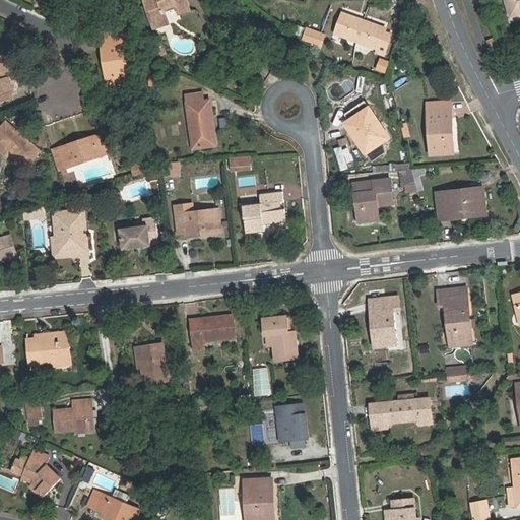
[(151,21),(166,17),(164,9),(176,5),(178,13),(189,9),(185,0),(147,0),(149,5),(146,6),(151,21)]
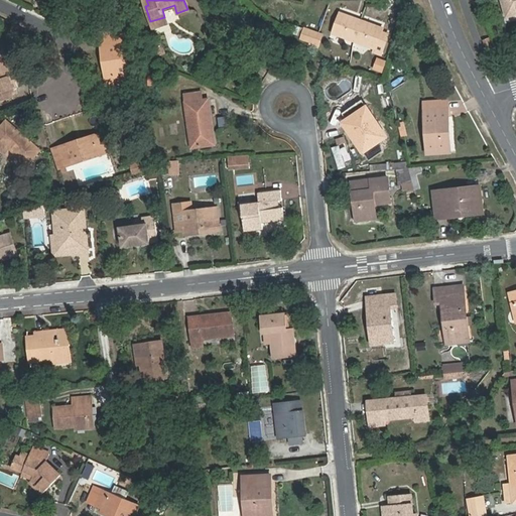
[(515,0),(502,0),(505,11),(515,8),(515,0)]
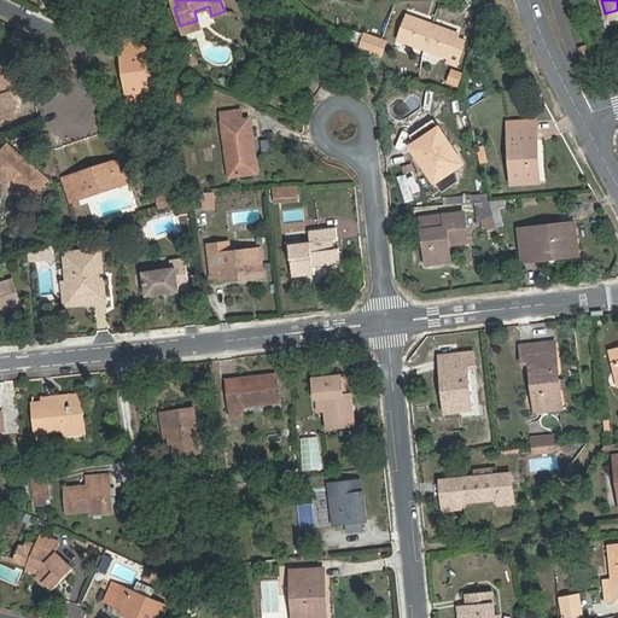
[(458,34),(407,15),(398,39),(448,57),(447,59),(456,63),(465,40),(456,36),(458,34)]
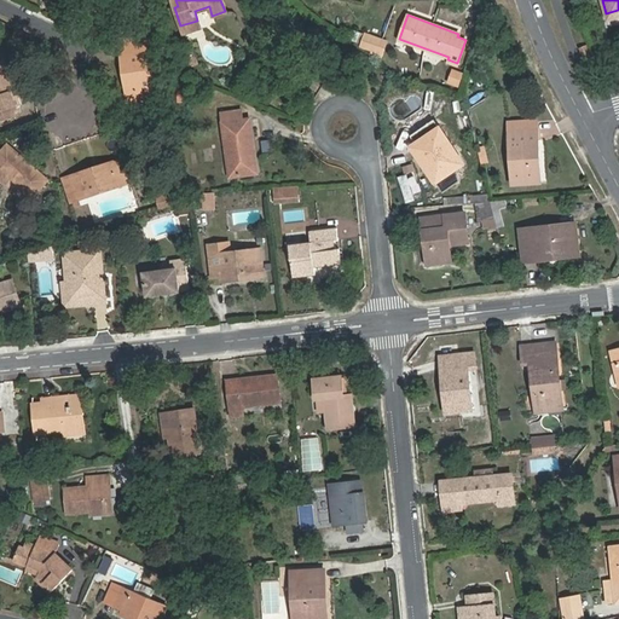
[(200,28),(197,21),(180,25),(183,34),(200,28)]
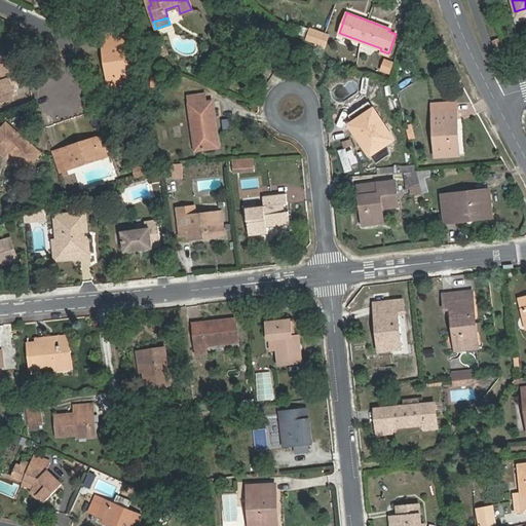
[(328,34),(310,28),(306,38),(316,42),(315,43),(324,46),(328,34)]
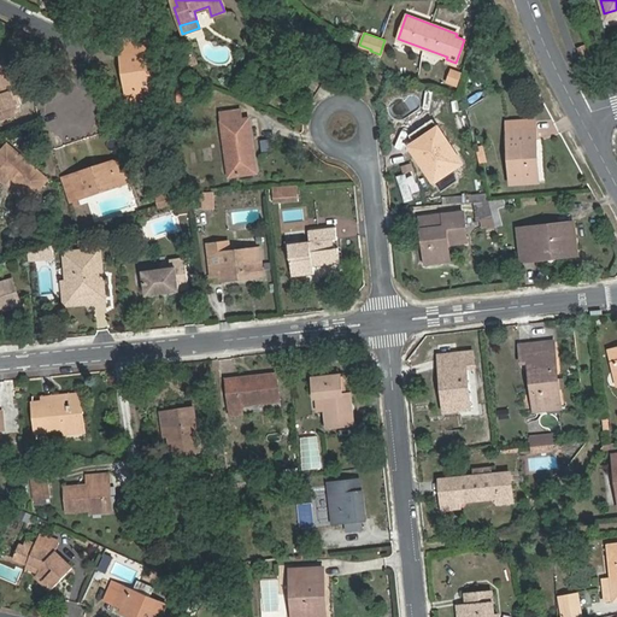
[(586,43),(577,47),(581,58),(589,56),(586,43)]
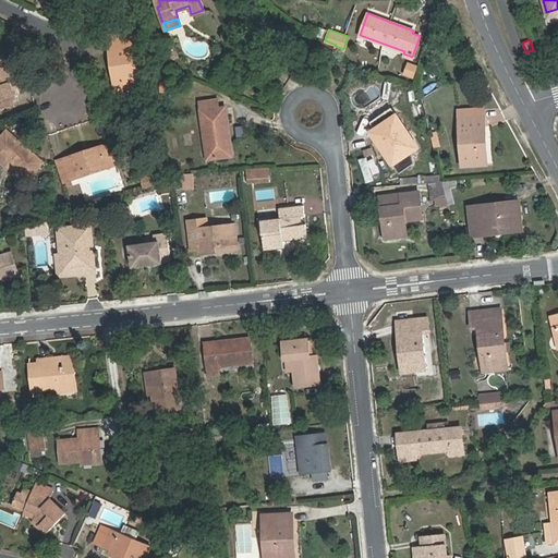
[(118,82),(137,81),(132,40),(112,43),(113,51),(110,52),(111,62),(114,61),(118,82)]
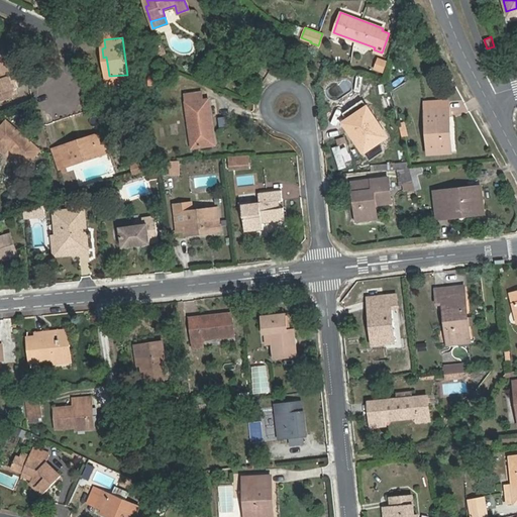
[(9,53),(4,55),(11,74),(14,73),(10,64),(12,63),(9,53)]
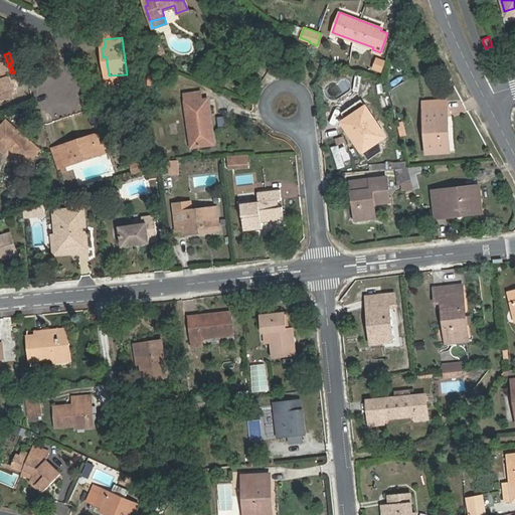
[(11,73),(4,54),(0,55),(0,100),(9,98),(6,88),(11,87),(7,75),(11,73)]
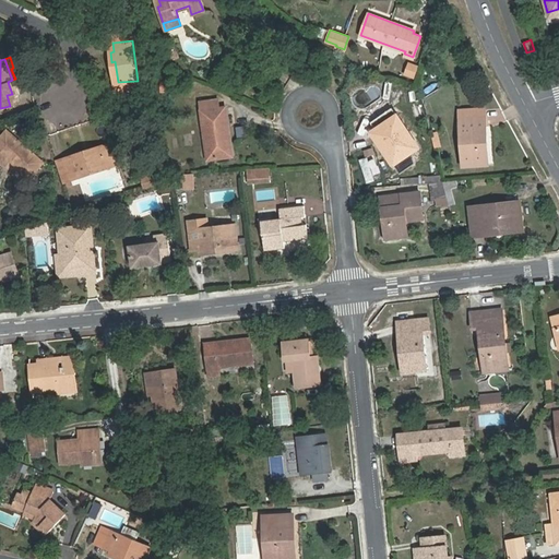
[(139,88),(138,81),(118,82),(115,61),(111,62),(115,92),(139,88)]
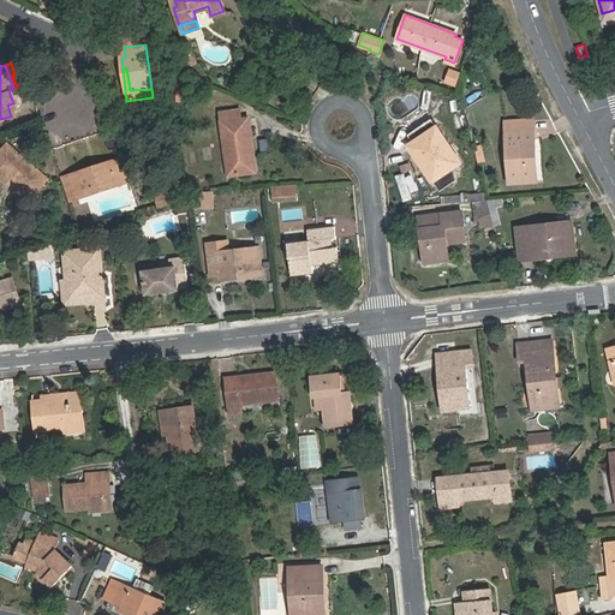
[(219,112),(220,121),(237,119),(236,109),(219,112)]
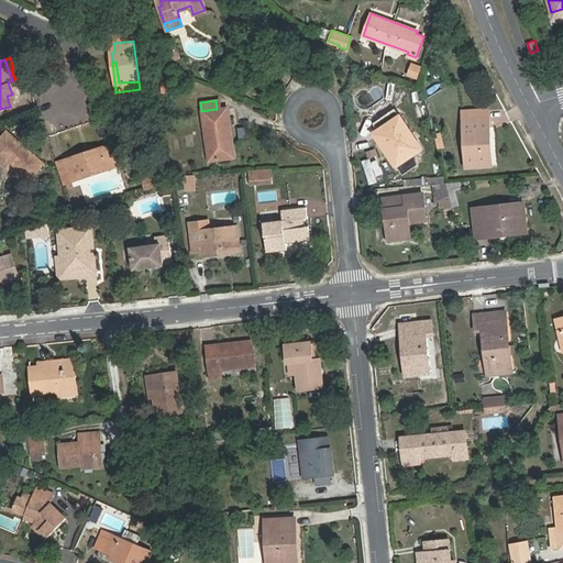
[(394,108),(388,101),(366,116),(371,122),(394,108)]
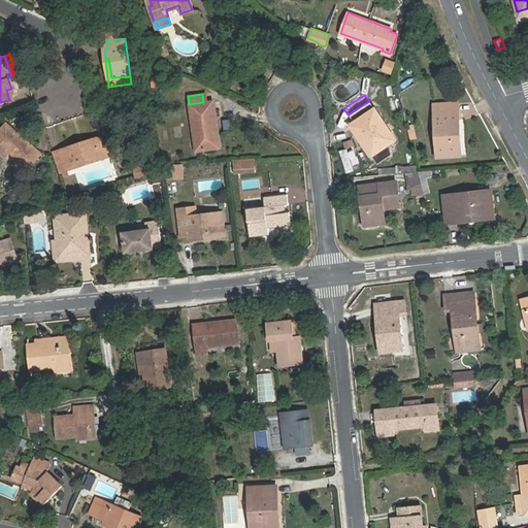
[(210,128),(217,127),(212,101),(203,102),(189,104),(195,151),(212,149),(210,128)]
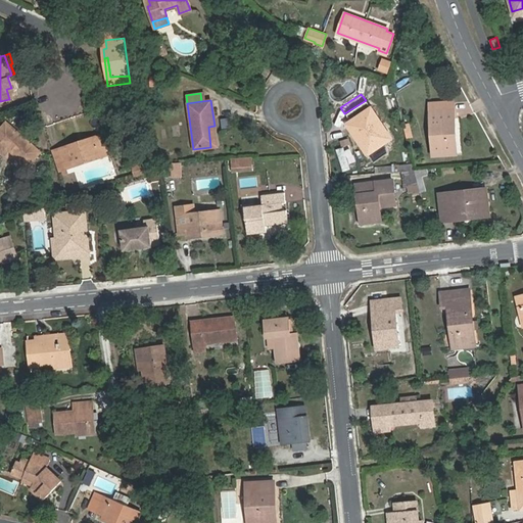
[(391,139),(366,100),(344,113),(365,142),(362,144),(369,154),(391,139)]
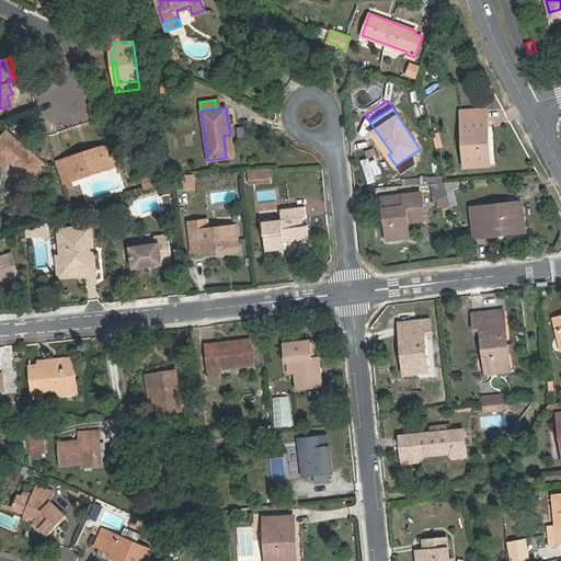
[(461,111),(461,121),(487,121),(485,110),(461,111)]
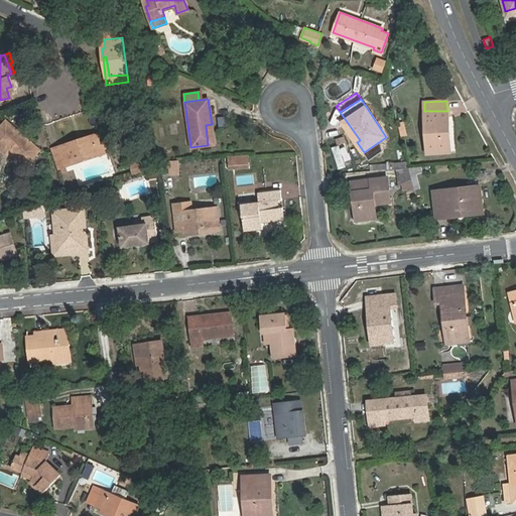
[(447,111),(424,111),(426,152),(445,151),(444,138),(449,138),(447,111)]
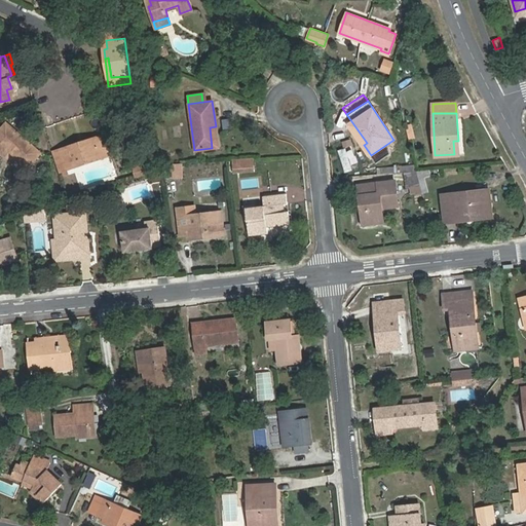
[(343,117),(364,145),(367,143),(346,114),(343,117)]
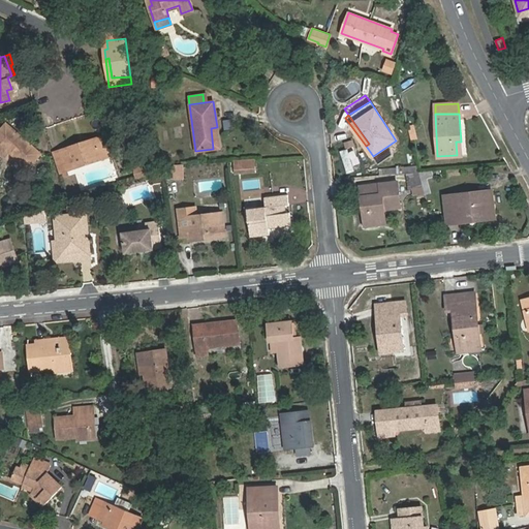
[(40,153),(6,124),(0,130),(0,153),(3,156),(8,151),(28,167),(40,153)]
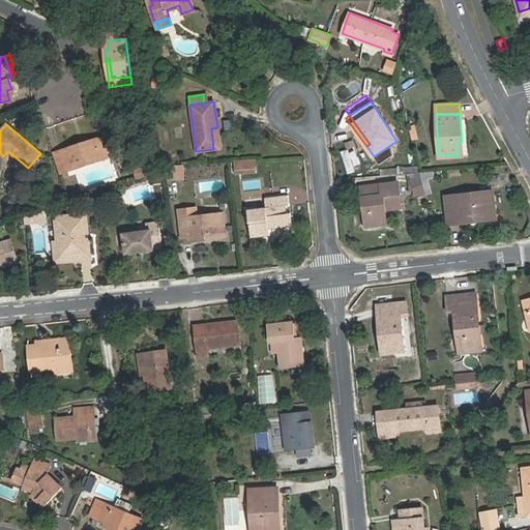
[(415,126),(409,127),(412,140),(418,139),(415,126)]
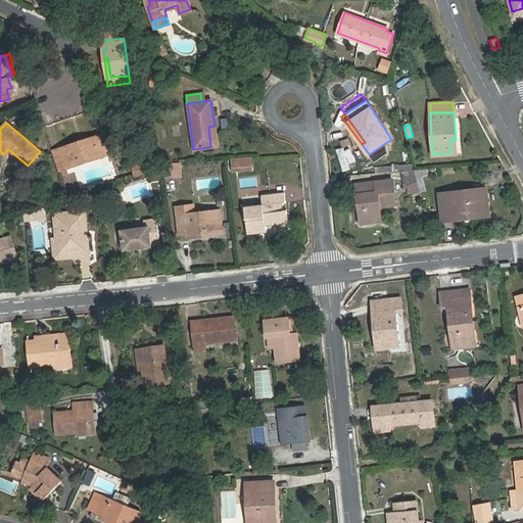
[(218,146),(215,126),(208,127),(210,147),(218,146)]
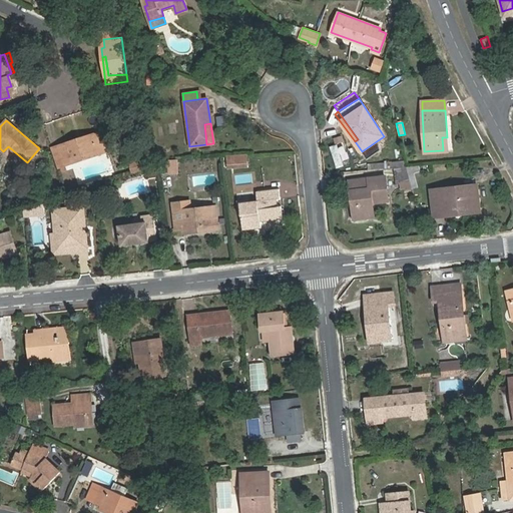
[(67,146),(59,149),(65,165),(106,151),(100,132),(66,143),(67,146)]
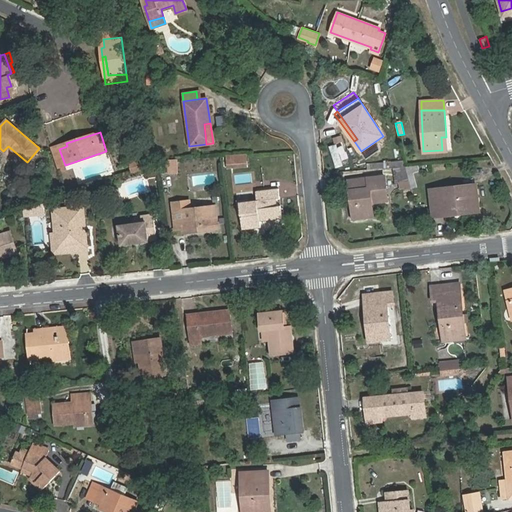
[(242,166),(241,156),(227,157),(227,167),(242,166)]
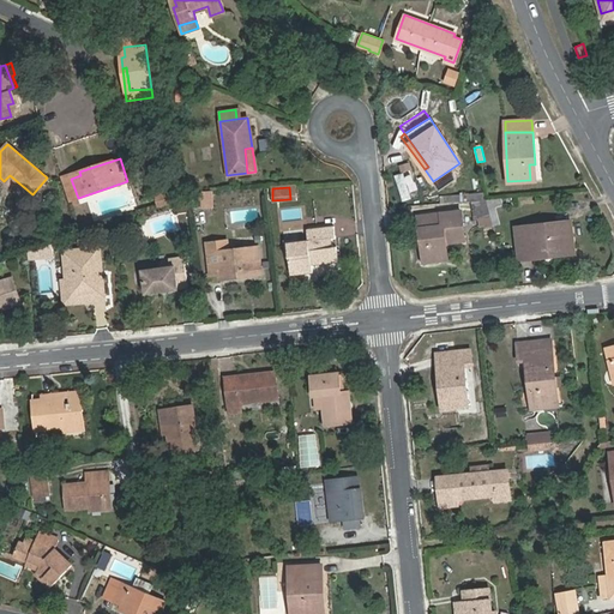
[(214,205),(211,188),(200,190),(202,196),(203,206),(203,208),(214,205)]
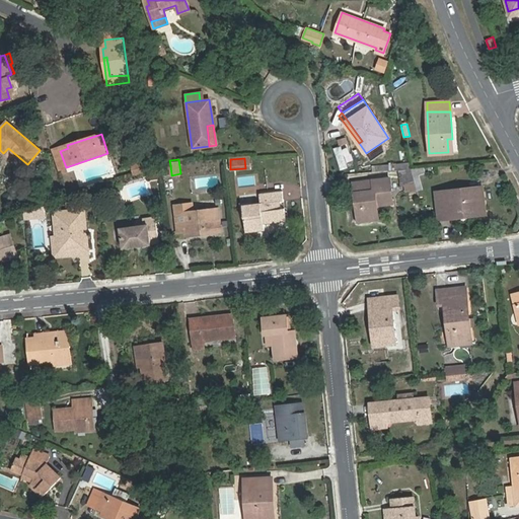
[(411,167),(410,161),(387,163),(387,169),(400,168),(411,167)]
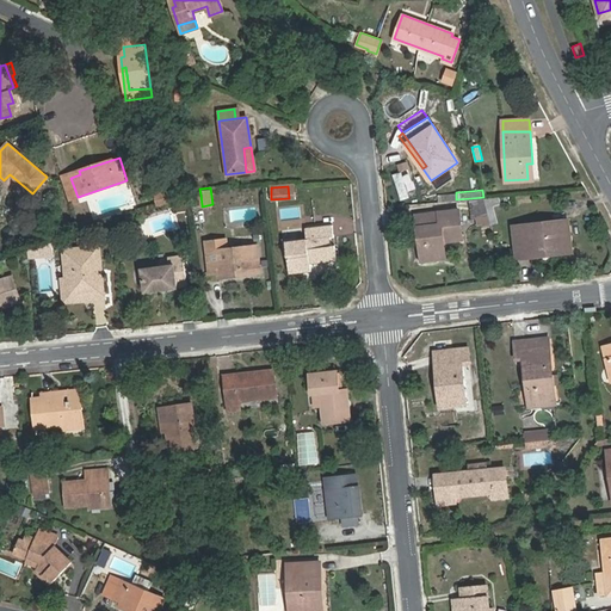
[(167,191),(154,195),(158,205),(170,201),(167,191)]
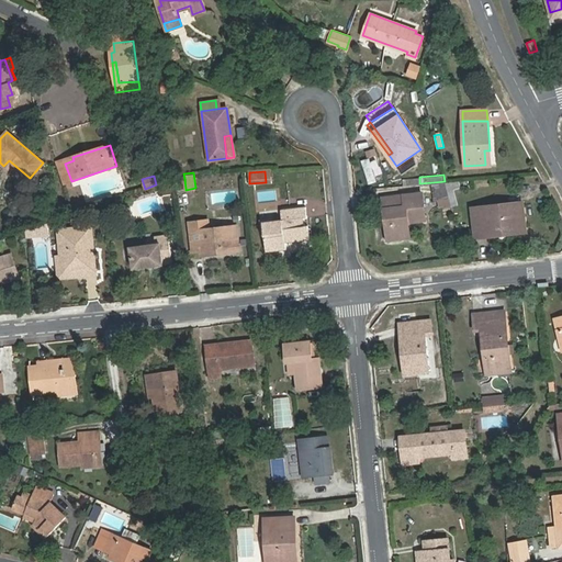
[(458,180),(445,181),(447,191),(459,188),(458,180)]
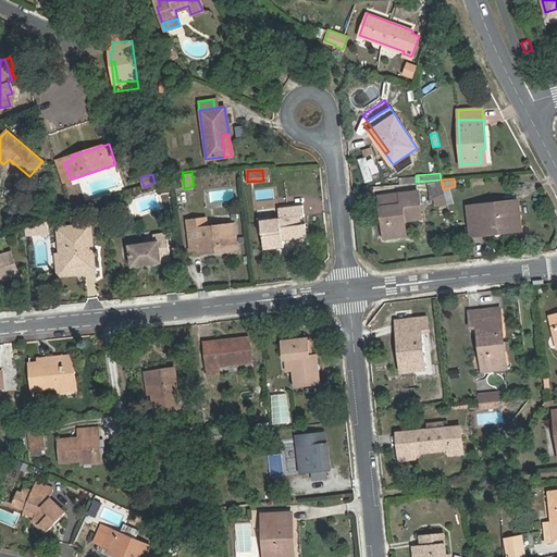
[(443,189),(441,180),(430,181),(435,203),(446,201),(443,189)]
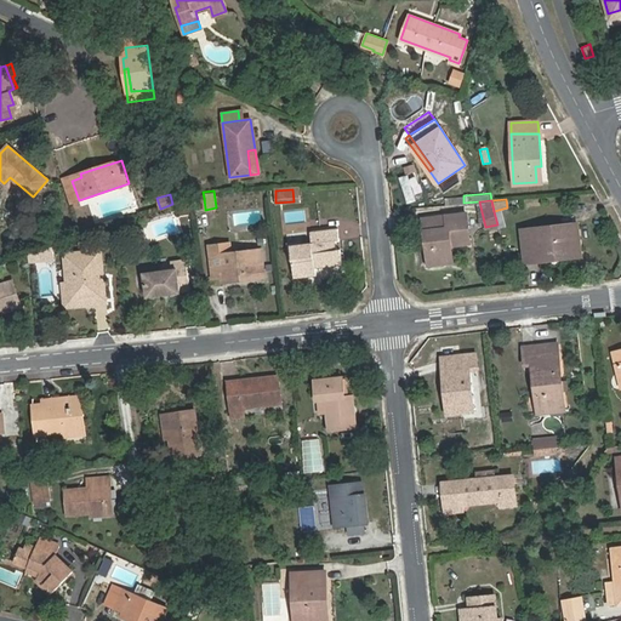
[(463,226),(461,214),(425,218),(426,229),(423,229),(428,265),(442,263),(439,245),(450,244),(469,241),(467,226),(463,226)]
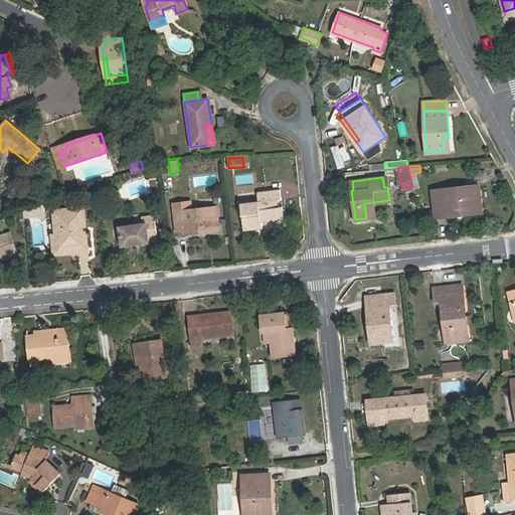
[(469,209),(470,214),(482,213),(479,185),(432,190),(435,213),(469,209)]
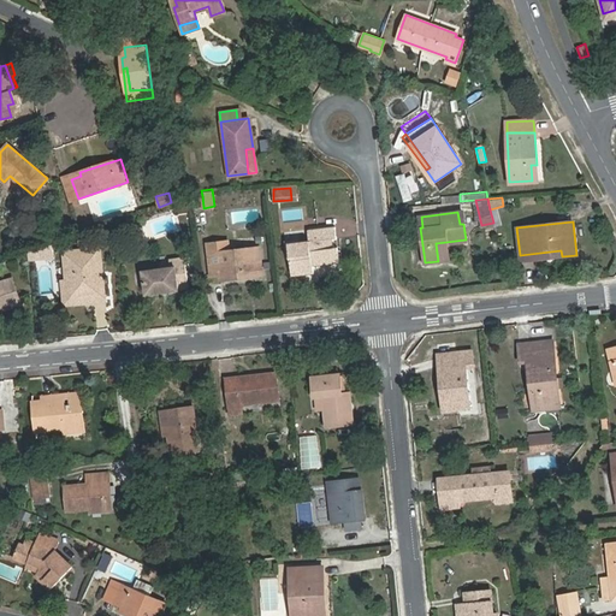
[(309,242),(296,243),(297,255),(289,256),(291,276),(313,273),(313,265),(339,262),(337,247),(333,247),(332,240),(336,238),(336,227),(308,230),(309,242)]
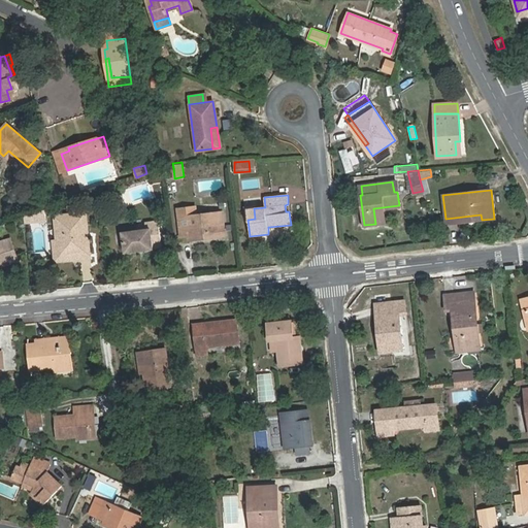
[(195,205),(186,206),(187,216),(196,215),(195,205)]
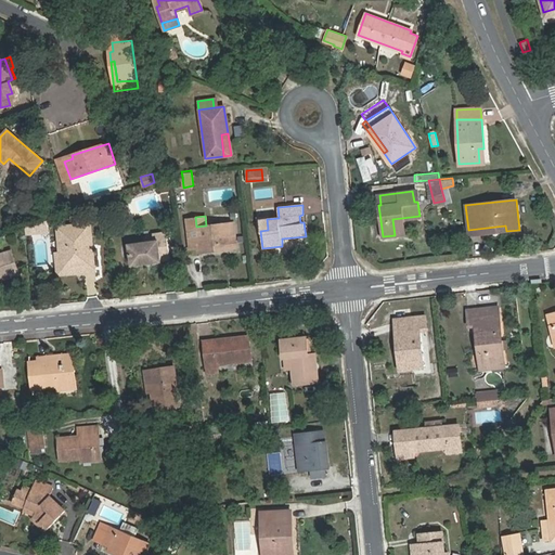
[(196,227),(195,217),(186,219),(190,250),(198,248),(198,253),(217,250),(217,245),(235,243),(233,222),(206,226),(196,227)]
